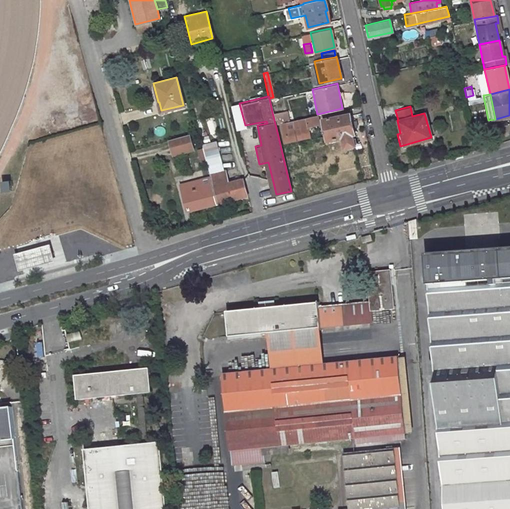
[(278,111),(272,112),(275,124),(281,122),(278,111)]
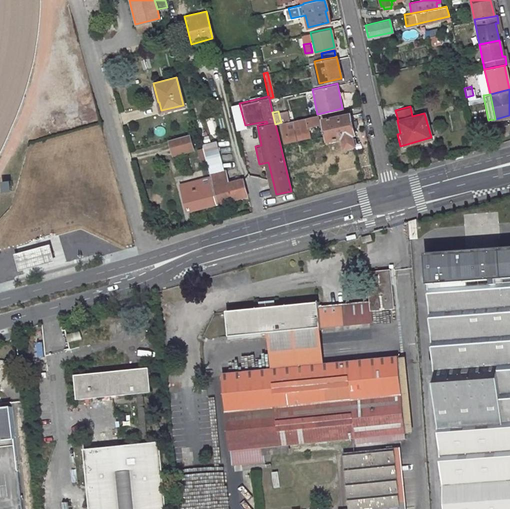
[(343,148),(354,145),(351,134),(354,134),(349,113),(321,120),(326,140),(340,137),(343,148)]
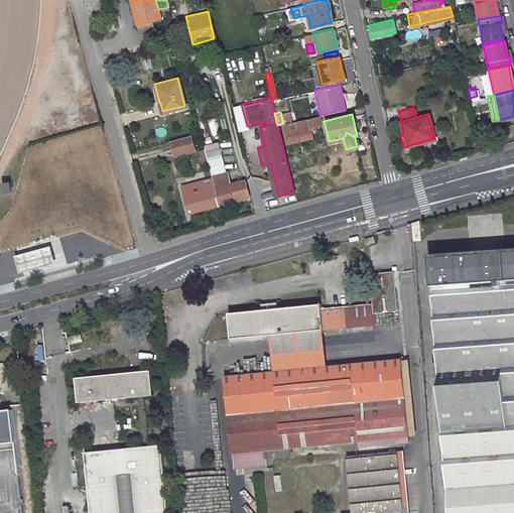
[(318,115),(283,123),(277,125),(279,133),(282,133),(285,144),(310,137),(308,127),(320,124),(318,115)]
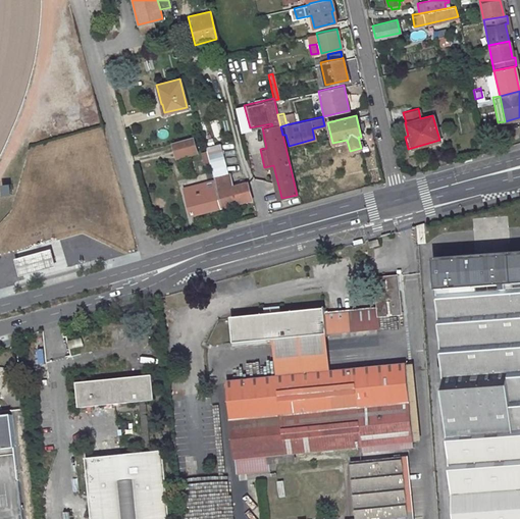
[(192,137),(172,142),(176,157),(196,152),(192,137)]
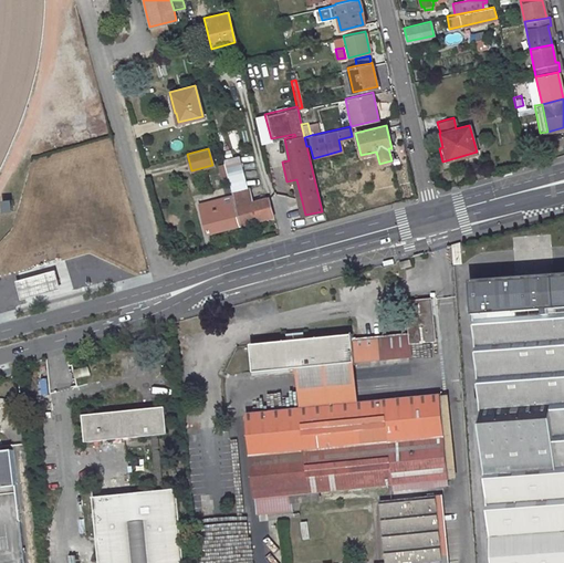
[(229,168),(232,179),(242,176),(240,165),(229,168)]
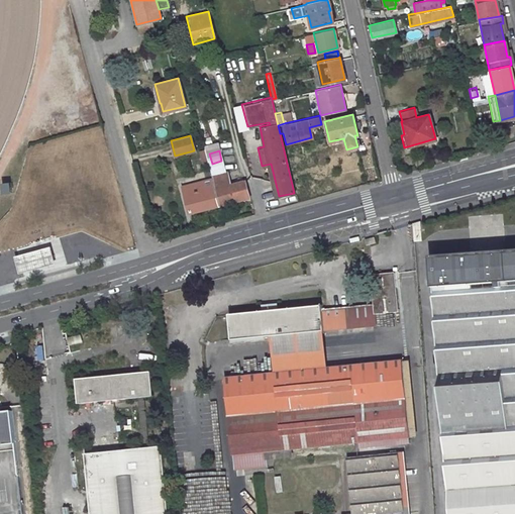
[(196,158),(189,159),(191,169),(198,168),(196,158)]
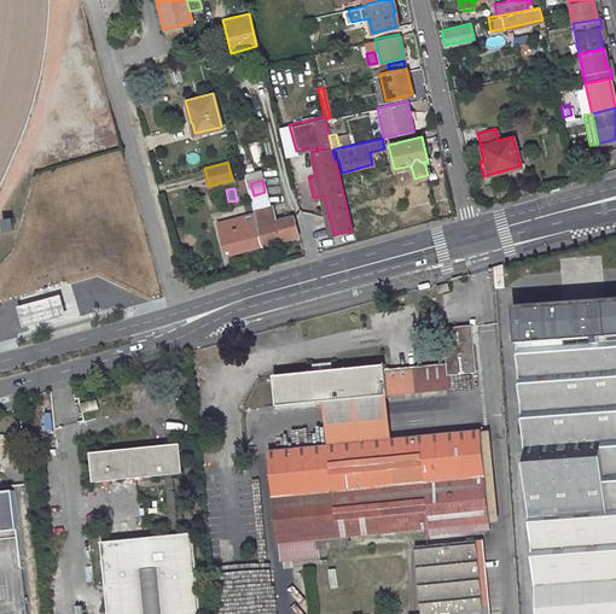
[(257,199),(250,202),(253,211),(261,243),(297,234),(292,215),(273,220),(268,200),(259,204),(257,199)]
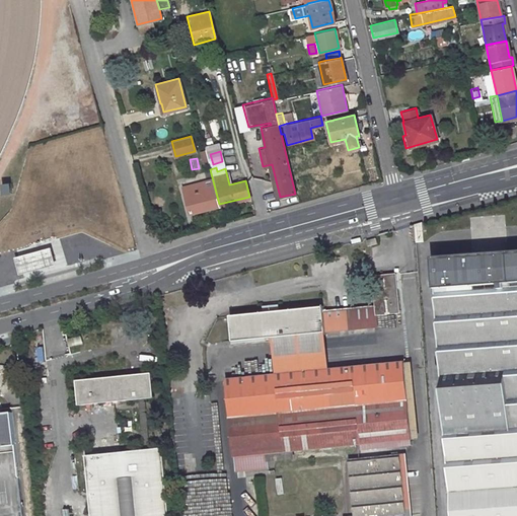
[(181,185),(189,212),(219,204),(212,177),(181,185)]
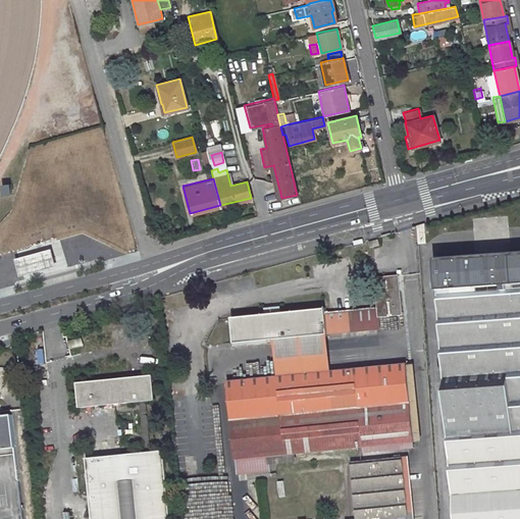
[(414,241),(422,241),(421,221),(413,221),(414,241)]
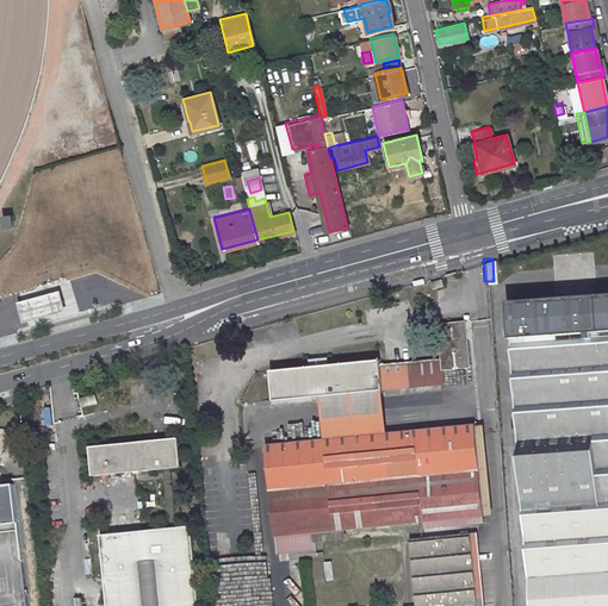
[(22,320),(64,308),(59,289),(17,300),(22,320)]
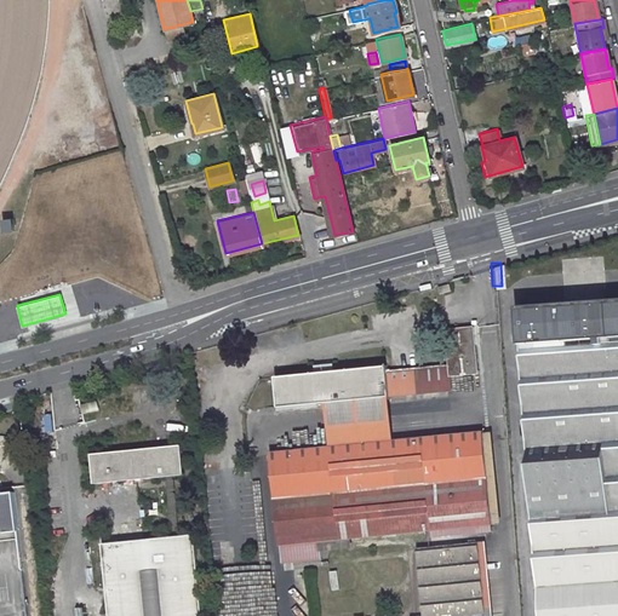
[(617,615),(617,298),(515,306),(537,615),(617,615)]
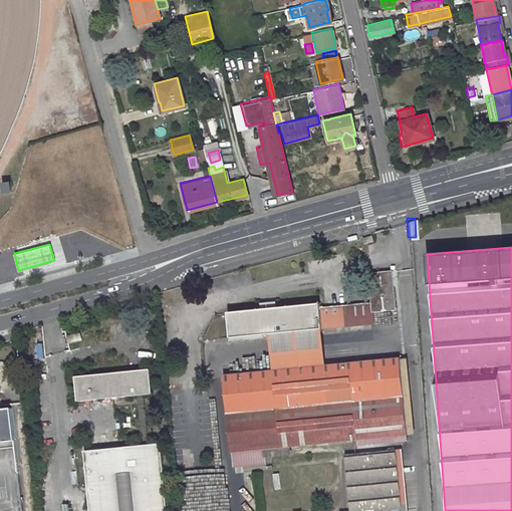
[(367,275),(370,301),(371,310),(395,308),(392,284),(389,284),(388,273),(367,275)]
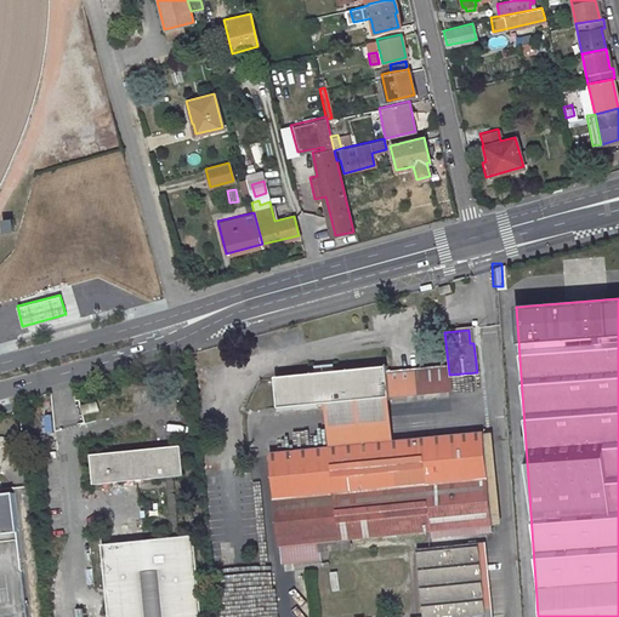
[(449,375),(448,364),(386,370),(388,394),(450,388),(449,375)]
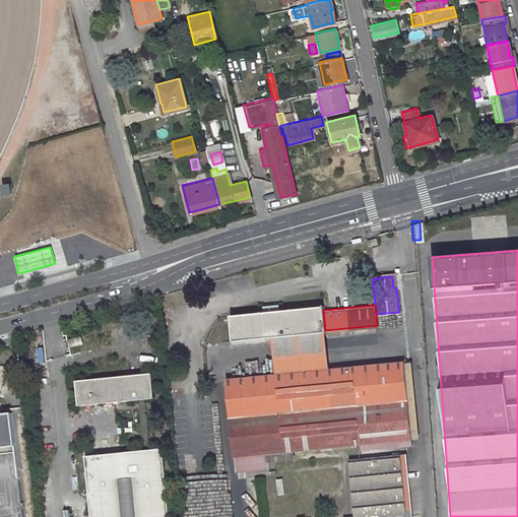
[(325,330),(323,310),(322,306),(278,311),(278,309),(262,311),(262,312),(230,316),(232,339),(271,336),(325,330)]
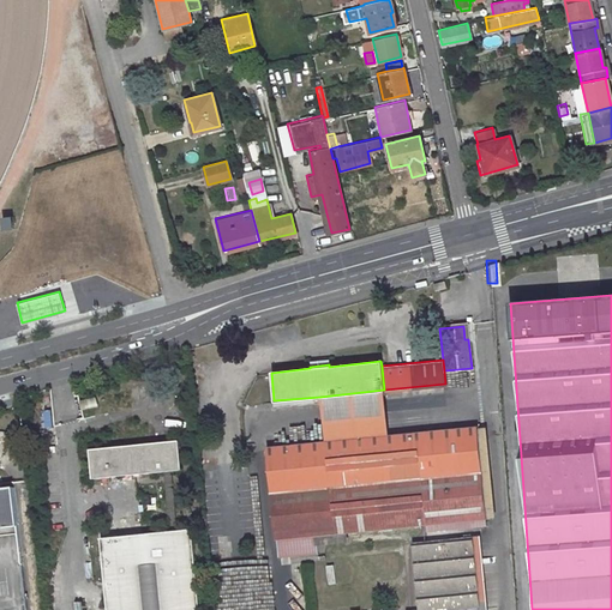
[(384,390),(321,397),(324,441),(388,435),(384,390)]
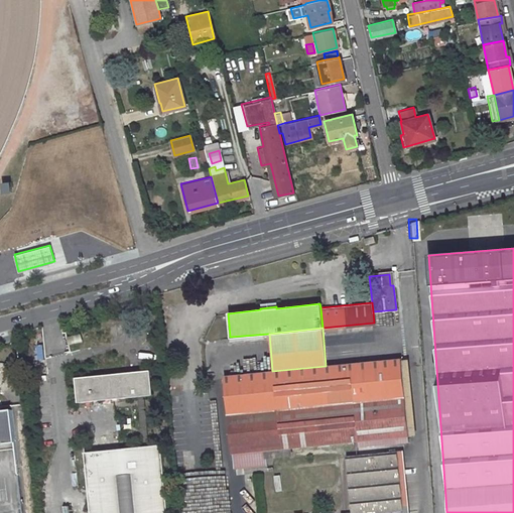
[(408,434),(400,359),(326,366),(272,371),(223,377),(231,453),(408,434)]
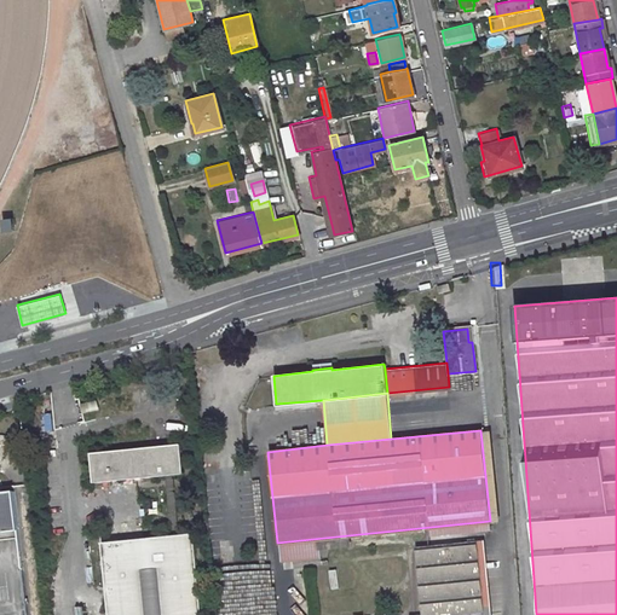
[(11,436),(12,451),(19,450),(19,442),(21,441),(21,435),(11,436)]
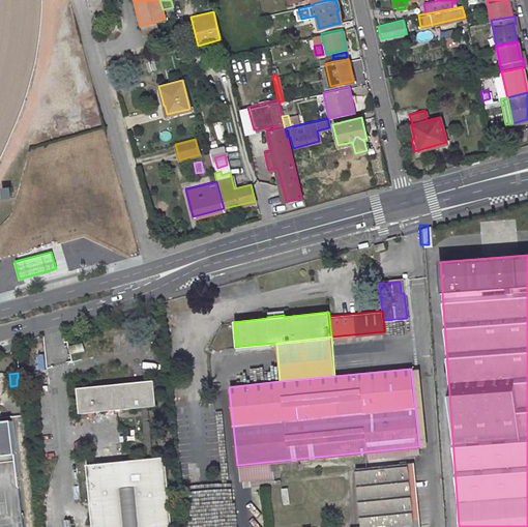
[(151,380),(76,387),(78,413),(153,406),(151,380)]
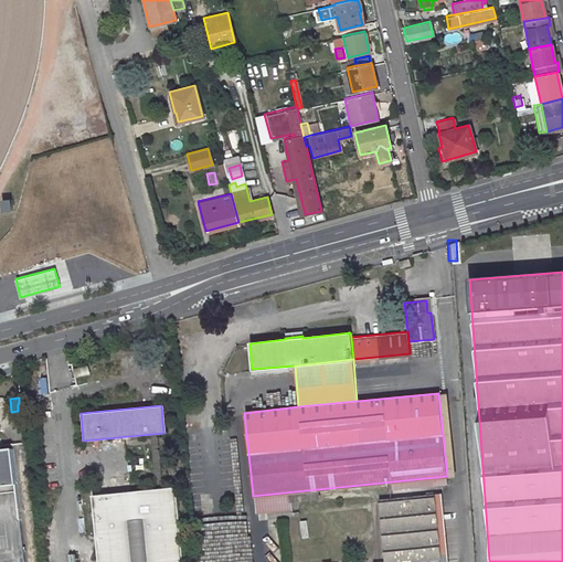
[(23,561),(11,451),(0,452),(0,561),(23,561)]
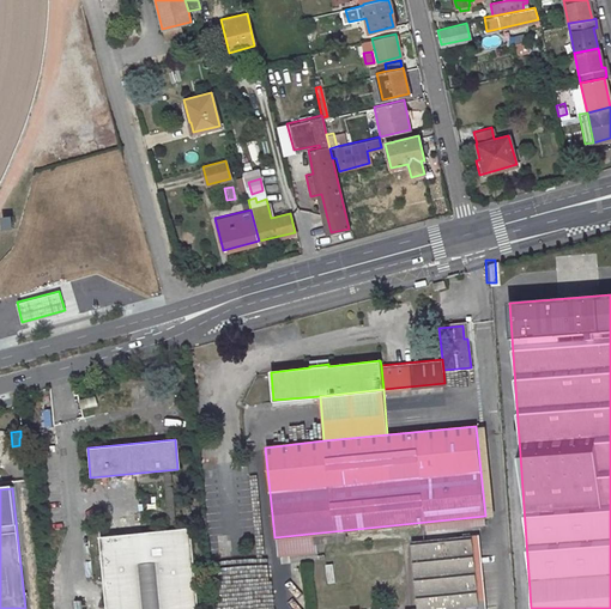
[(198,608),(189,528),(98,537),(106,608),(198,608)]
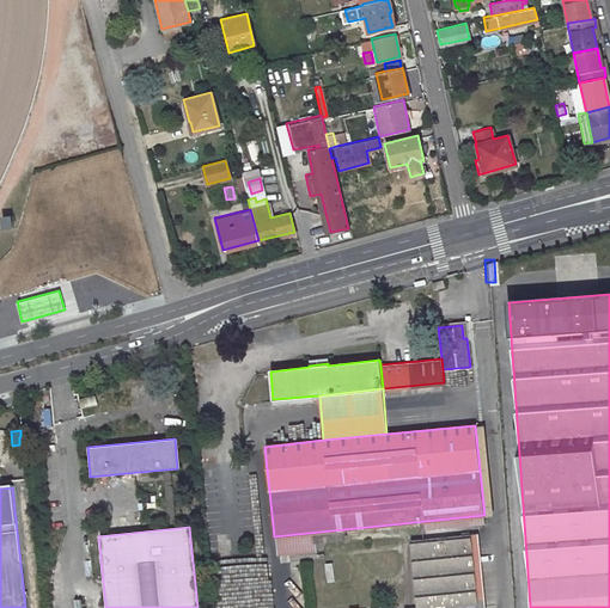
[(476,607),(470,534),(409,540),(415,607),(476,607)]
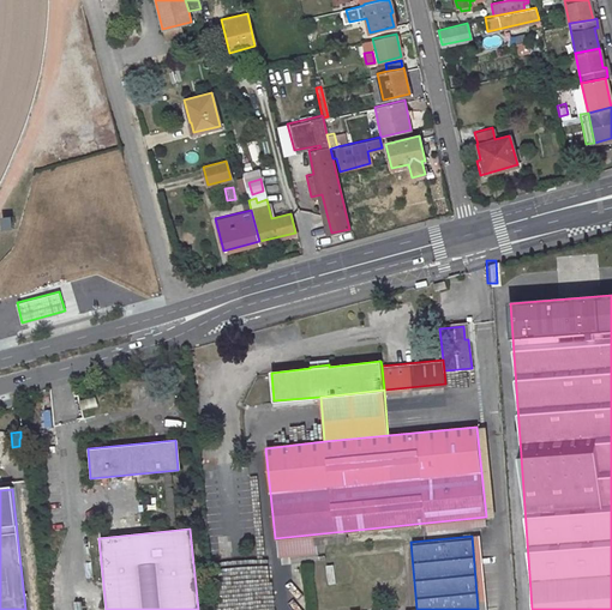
[(214,557),(211,565),(225,568),(227,561),(214,557)]
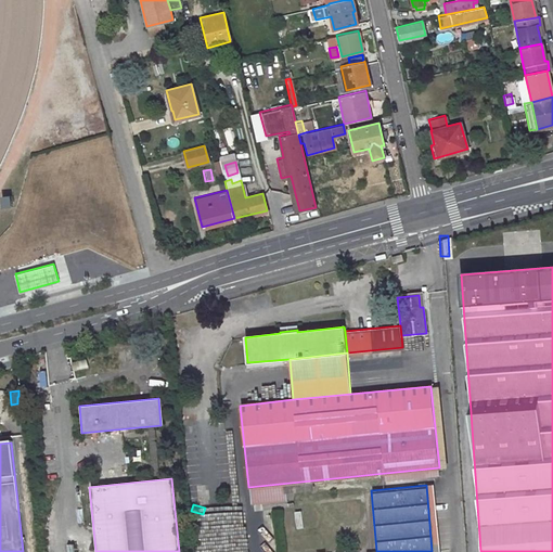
[(293,526),(299,525),(297,508),(291,509),(293,526)]
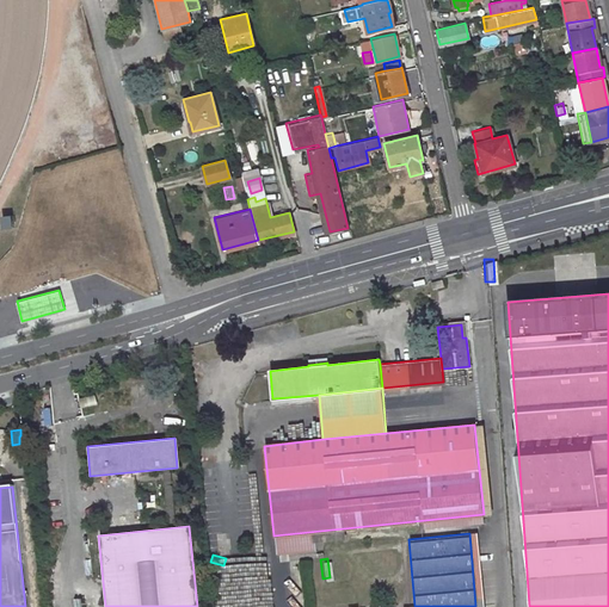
[(231,605),(220,606),(260,606),(260,596),(231,596),(231,605)]
